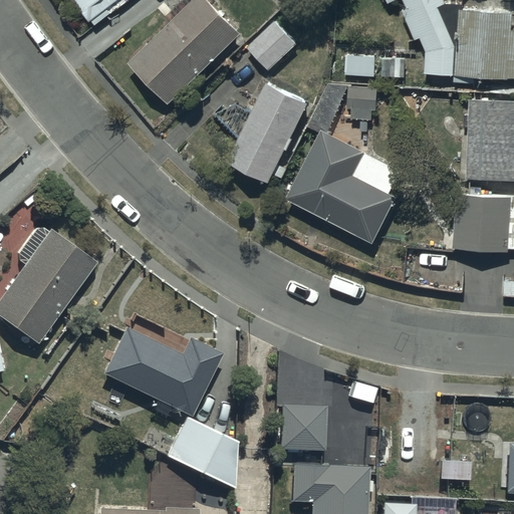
[(118,0),(72,0),(94,26),(113,10),(110,7),(118,0)]
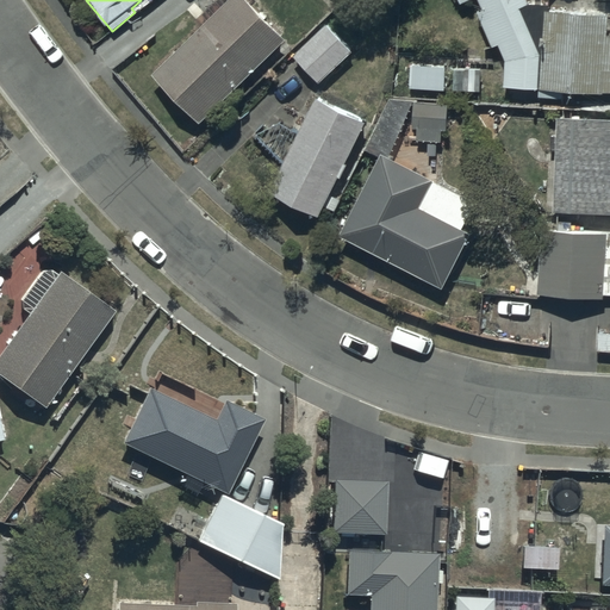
[(287,37),(250,0),(228,0),(155,72),(203,120),(287,37)]
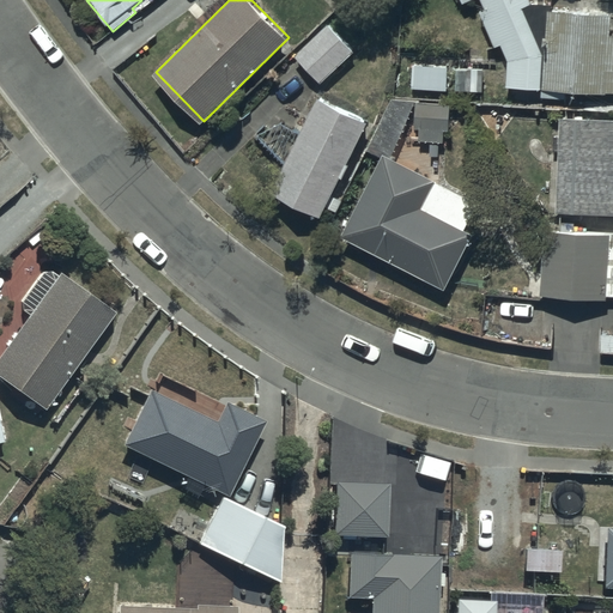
[(465,0),(466,4),(473,0),(484,0),(487,6),(483,16),(497,44),(503,42),(511,59),(509,86),(545,87),(545,95),(568,95),(569,91),(612,91),(612,32),(612,34),(612,10),(551,8),(552,2),(534,2),(533,0),(465,0)]
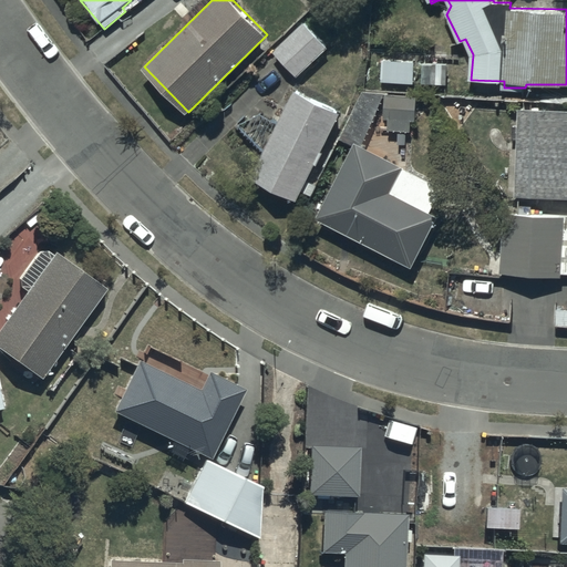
[(330,48),(306,21),(275,51),(299,76),(330,48)]
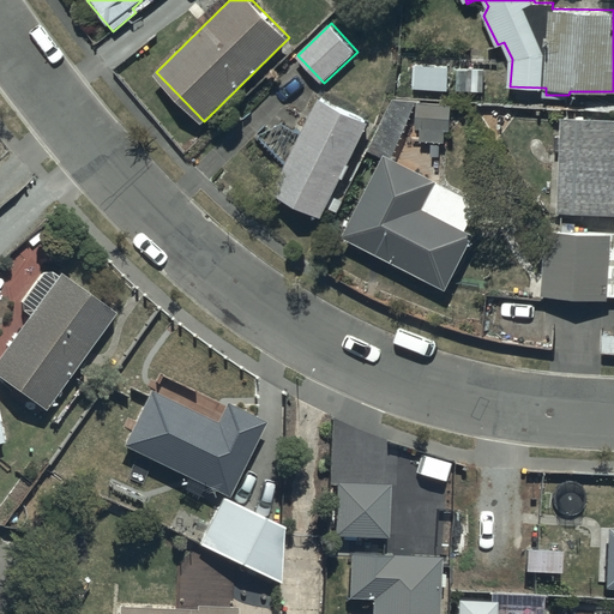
[(449,66),(415,64),(414,89),(447,90),(449,66)]
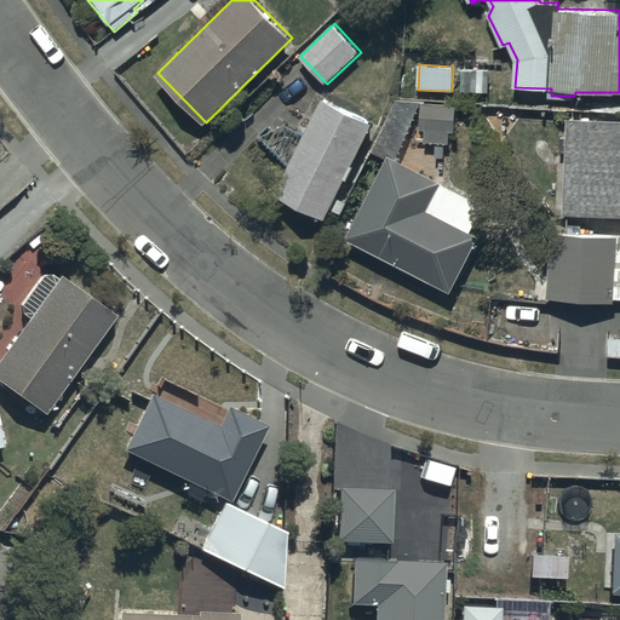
[(374,120),(323,96),(277,191),(328,216),(374,120)]
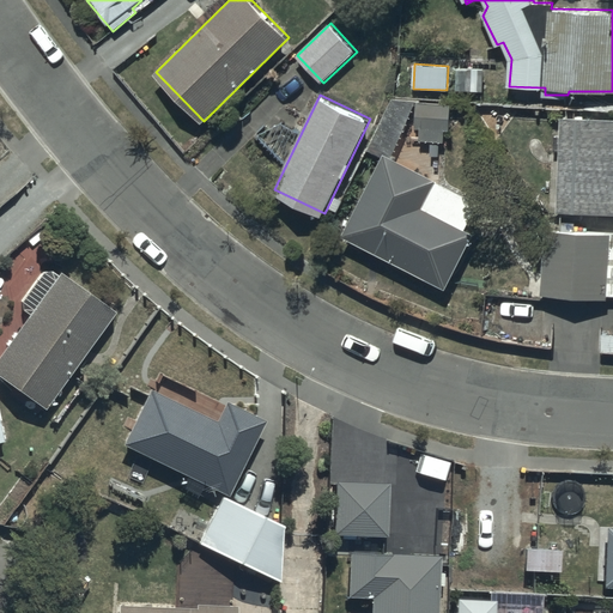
[(454,103),(418,102),(417,126),(422,126),(422,141),(451,143),(454,103)]
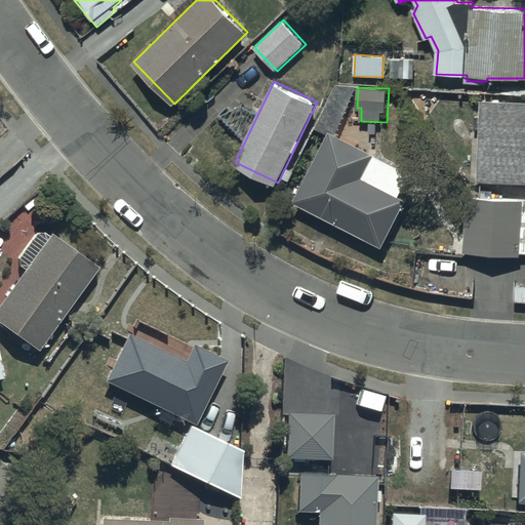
[(524,102),(481,103),(481,182),(524,182),(524,102)]
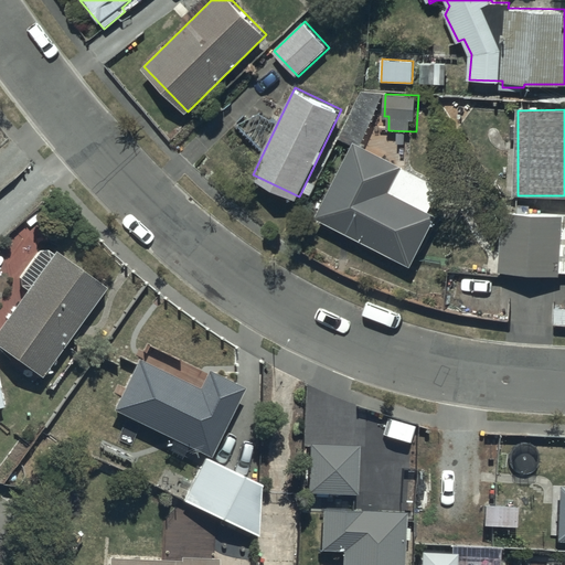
[(445,183),(355,140),(316,220),(413,267),(439,213),(433,210),(445,183)]
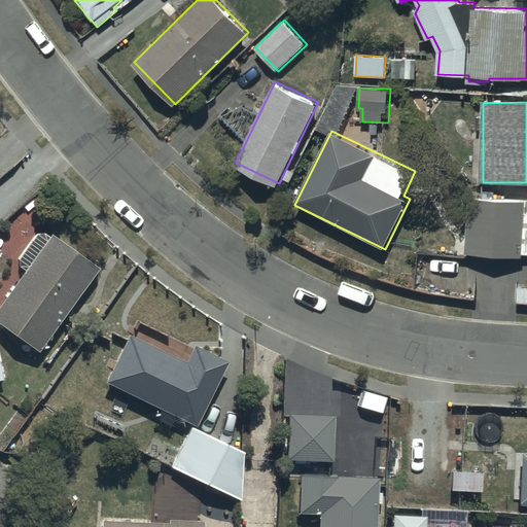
[(526,199),(469,197),(467,254),(524,256),(524,254),(526,254),(526,199)]
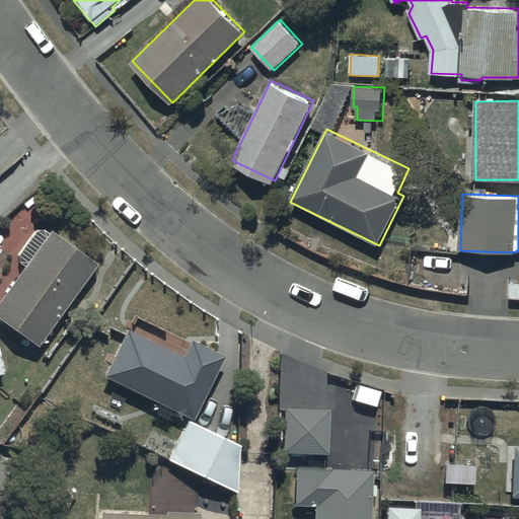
[(97,265),(51,231),(0,300),(0,316),(39,345),(97,265)]
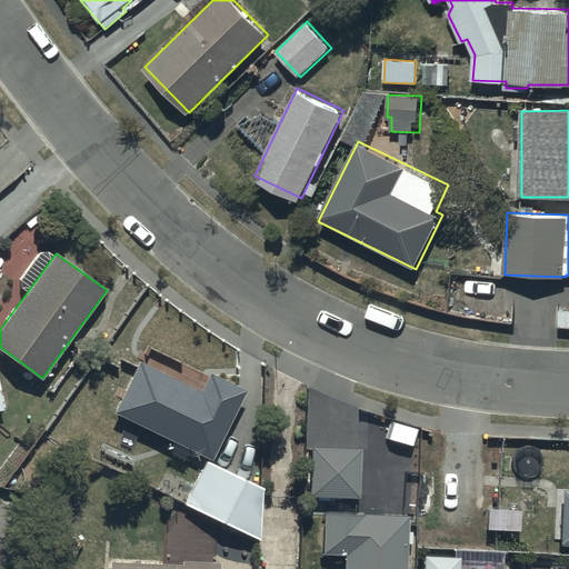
[(201,390),(139,360),(112,415),(212,462),(247,391),(209,373),(201,390)]
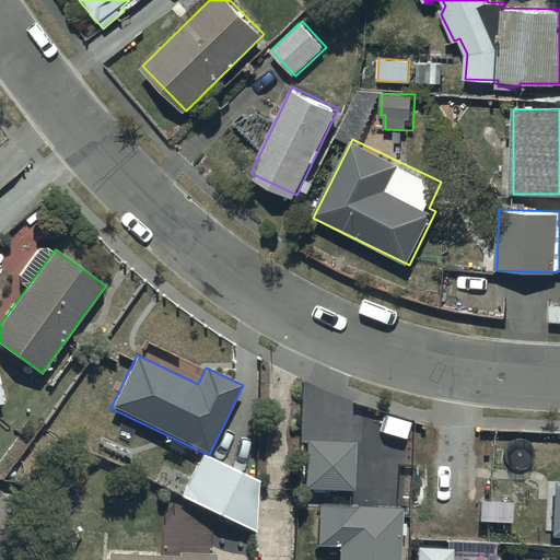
[(357,442),(306,440),(305,488),(356,489),(357,442)]
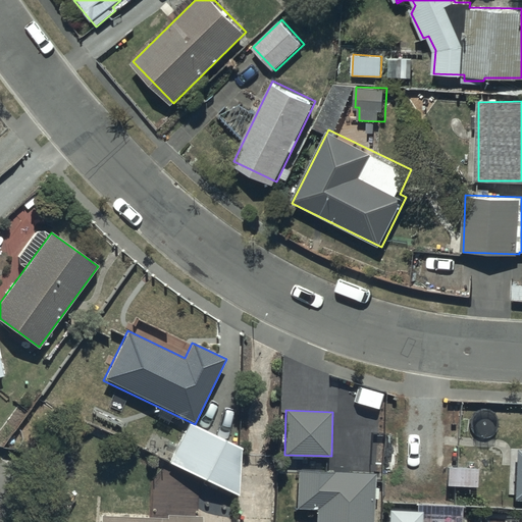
[(244,448),(189,422),(170,462),(240,494),(244,448)]
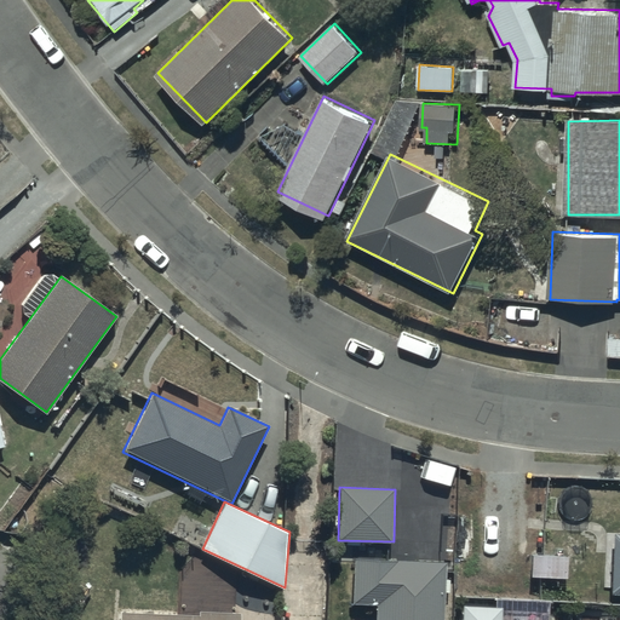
[(442,619),(445,560),(354,557),(352,604),(374,604),(373,619),(442,619)]
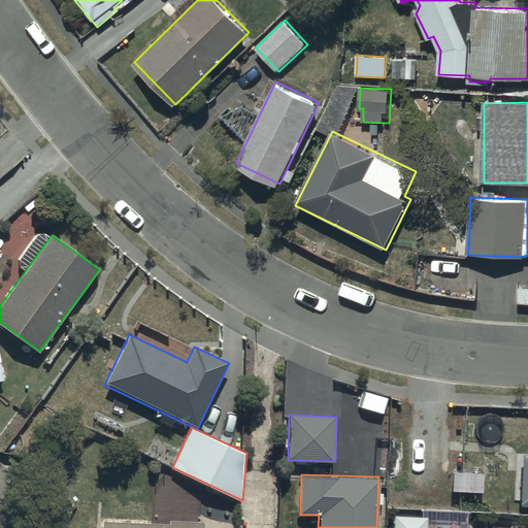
[(427,527),(428,519),(395,517),(394,527),(427,527)]
